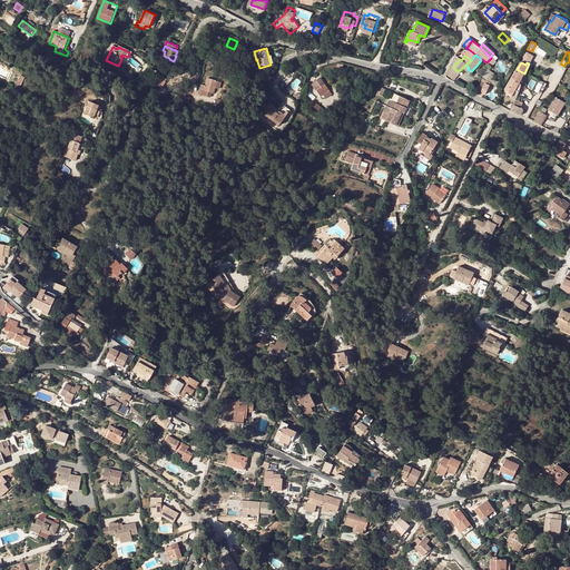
[(458,71),(453,67),(446,75),(451,79),(453,80),(460,72),(458,71)]
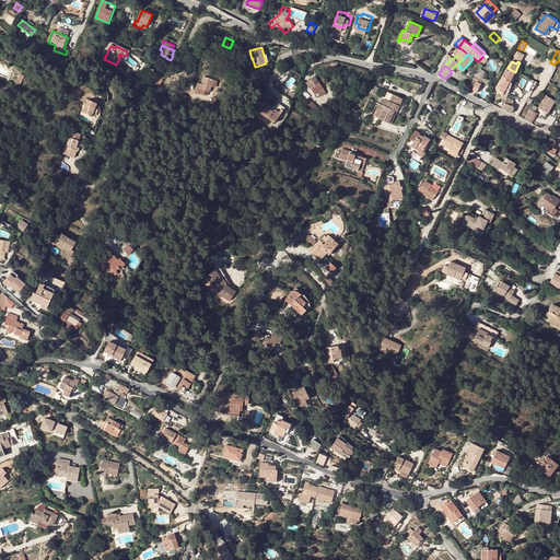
[(510,82),(505,90),(509,92),(510,89),(512,83),(513,81),(514,78),(513,77),(515,72),(508,68),(505,71),(501,79),(506,81),(510,82)]
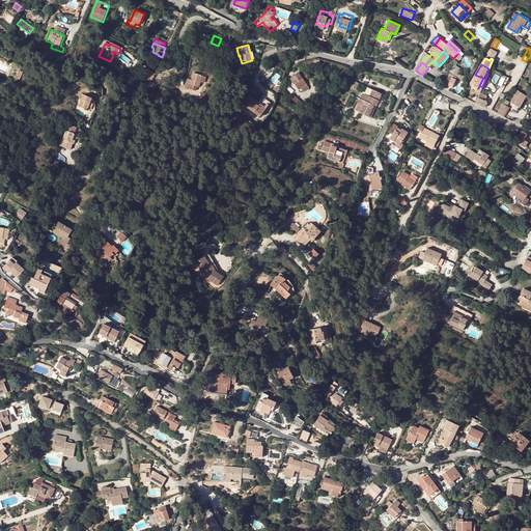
[(15,67),(10,77),(15,79),(19,70),(15,67)]
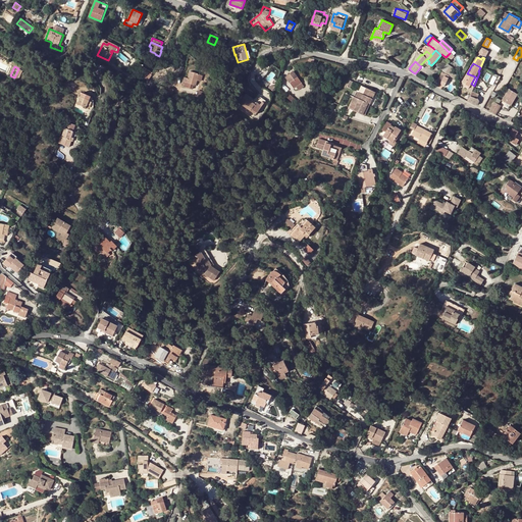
[(144,68),(141,76),(150,80),(153,71),(144,68)]
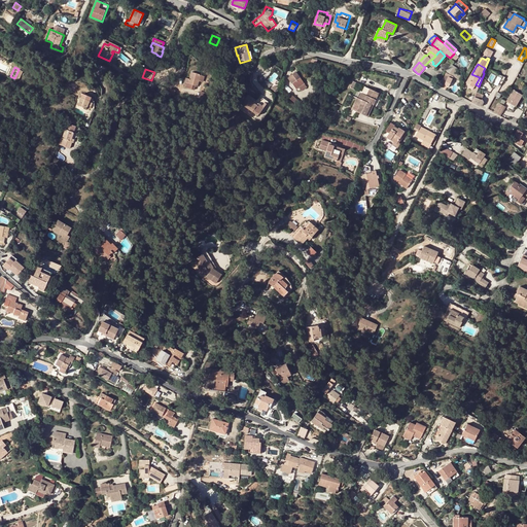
[(202,75),(201,75),(201,74),(192,72),(190,79),(186,78),(184,84),(186,84),(186,88),(195,90),(196,88),(196,85),(198,86),(199,81),(200,81),(201,81),(202,81),(203,80),(204,80),(204,78),(205,76),(202,75)]
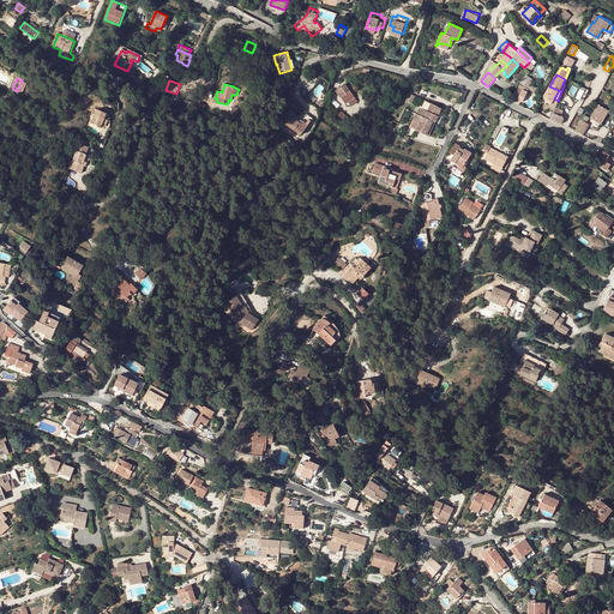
[(345,103),(348,102),(355,97),(345,84),(336,90),(345,103)]
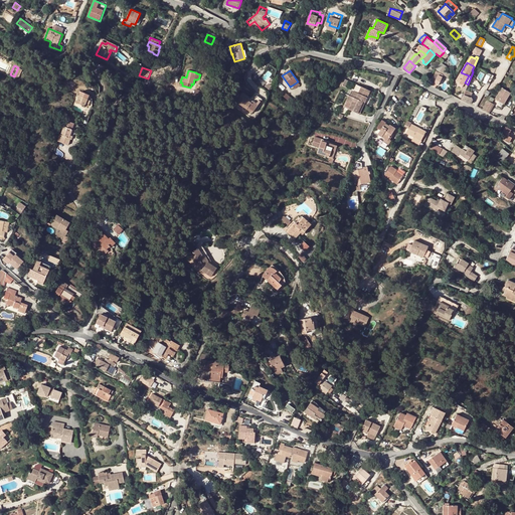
[(466,74),(461,72),(456,81),(458,82),(464,84),(464,83),(465,82),(469,75),(466,74)]
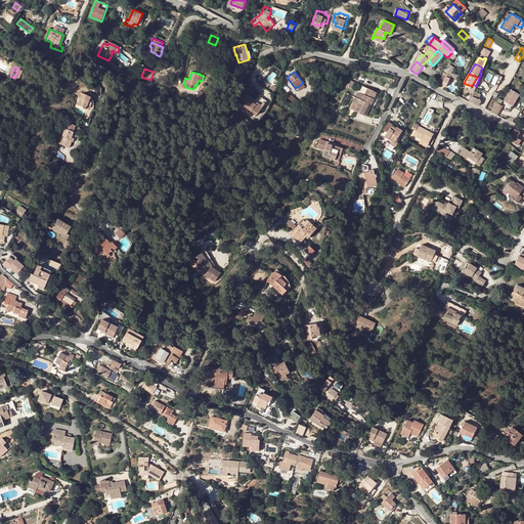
[(442,75),(441,78),(440,78),(437,85),(441,87),(442,85),(446,87),(449,78),(442,75)]
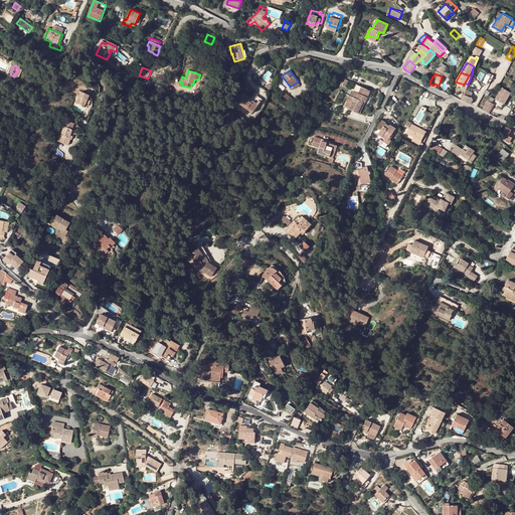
[(464,84),(458,82),(457,83),(462,87),(461,89),(465,91),(468,87),(464,83),(464,84)]
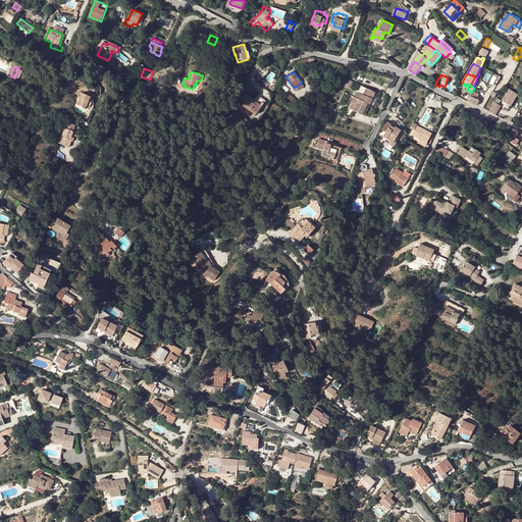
[(355,97),(353,102),(358,104),(355,111),(363,115),(369,103),(370,104),(376,92),(367,88),(364,95),(359,93),(356,98),(355,97)]
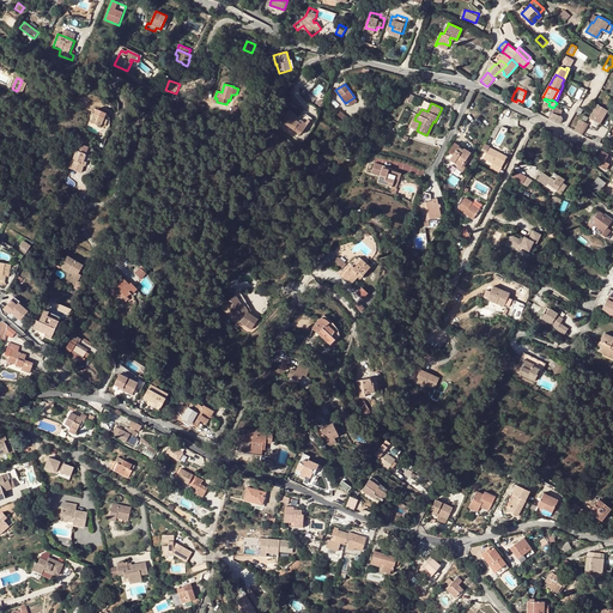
[(598,105),(589,119),(600,123),(607,110),(598,105)]
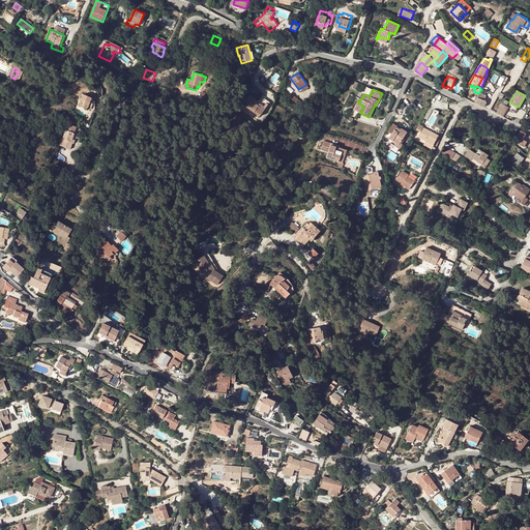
[(92,98),(83,94),(79,106),(87,110),(89,107),(90,102),(92,98)]
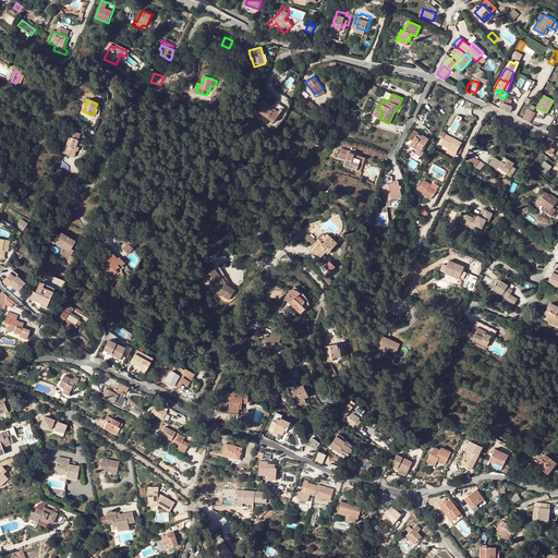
[(308,100),(306,104),(316,111),(318,108),(308,100)]
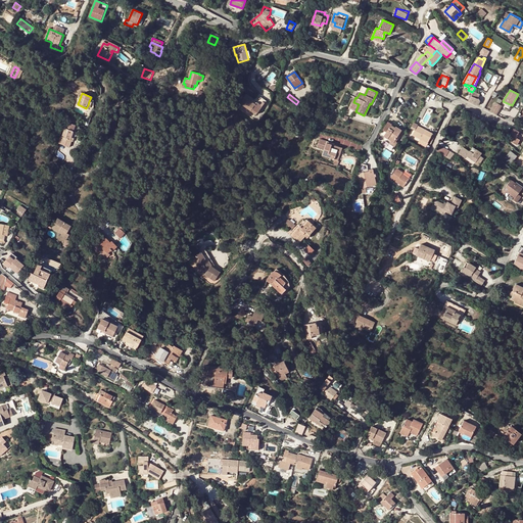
[(239,101),(237,105),(244,108),(253,112),(255,112),(259,104),(257,103),(253,101),(252,103),(248,102),(249,100),(250,99),(245,96),(242,102),(239,101)]
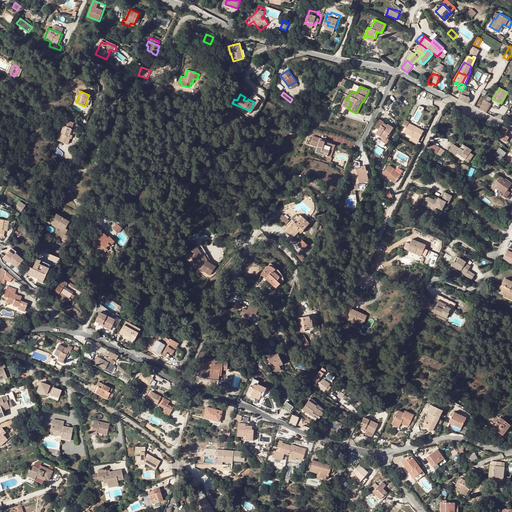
[(461,94),(458,99),(467,103),(469,98),(468,97),(461,94)]
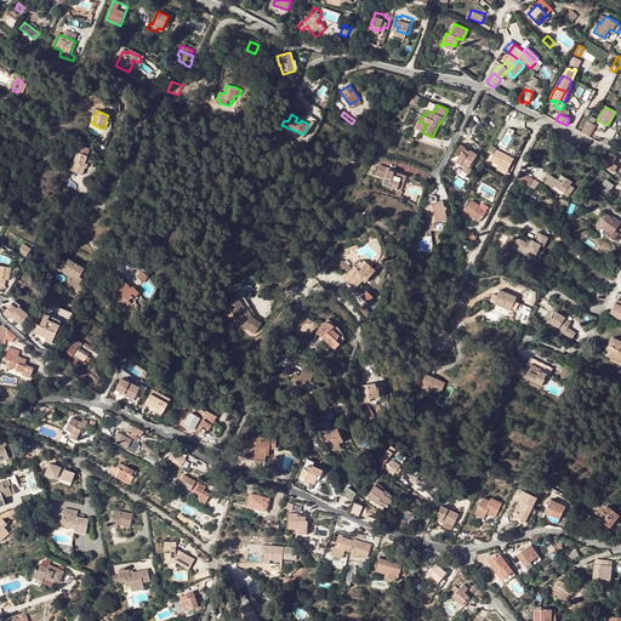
[(584,130),(581,132),(585,135),(591,137),(597,126),(593,124),(596,119),(592,117),(590,121),(587,121),(586,124),(584,130)]
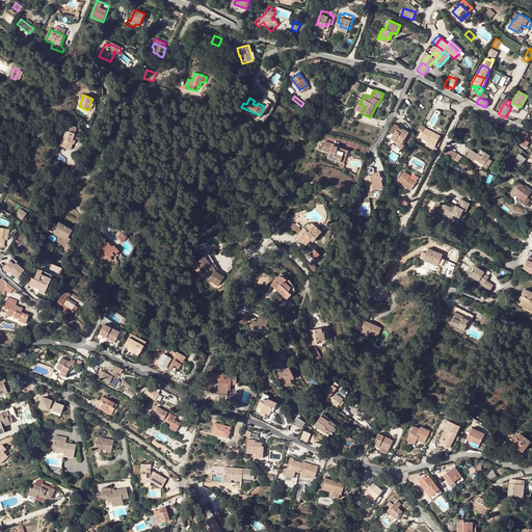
[(421,124),(418,129),(423,132),(421,136),(435,144),(441,135),(425,127),(426,126),(421,124)]
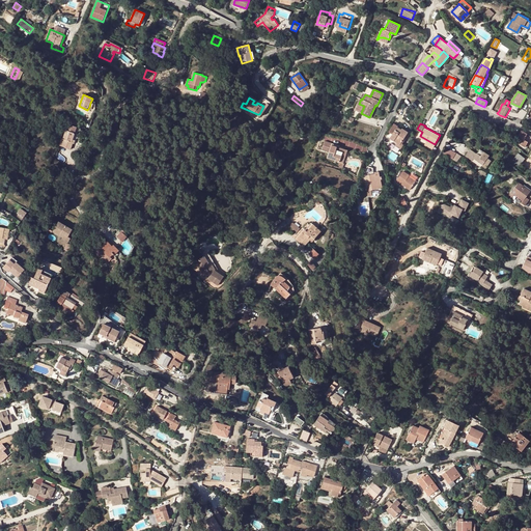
[(397,128),(393,124),(389,132),(393,134),(390,139),(397,143),(399,145),(401,143),(407,134),(401,130),(397,128)]
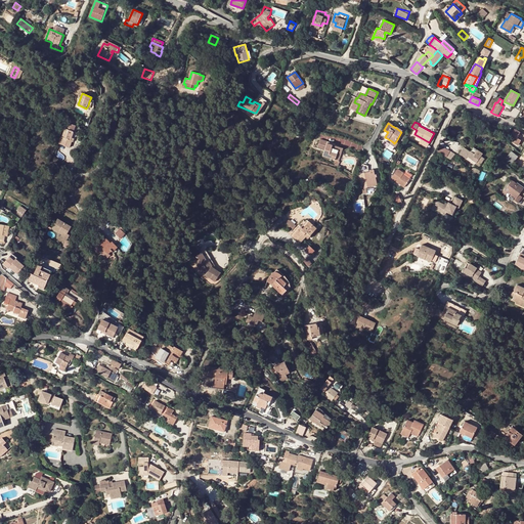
[(74,132),(64,129),(62,136),(63,137),(60,144),(70,147),(72,141),(71,141),(72,137),(74,132)]
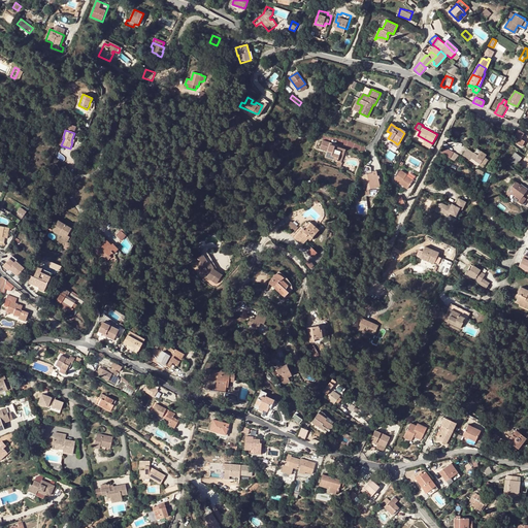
[(521,132),(518,130),(513,141),(523,146),(526,141),(522,139),(524,133),(521,132)]
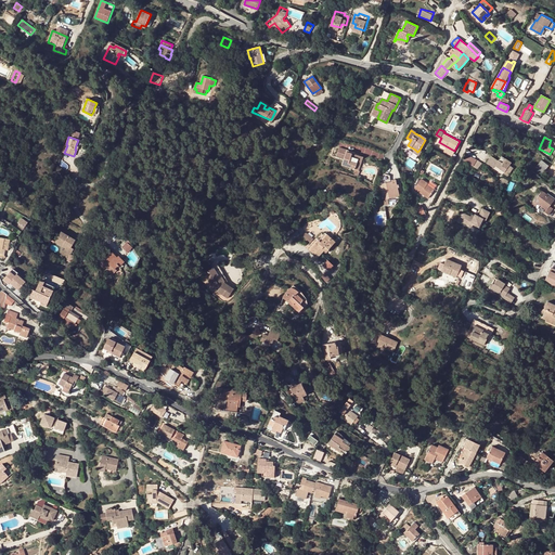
[(356,169),(359,170),(361,164),(358,163),(359,159),(362,160),(363,157),(347,152),(347,151),(341,149),(339,147),(337,156),(345,159),(343,165),(356,169)]
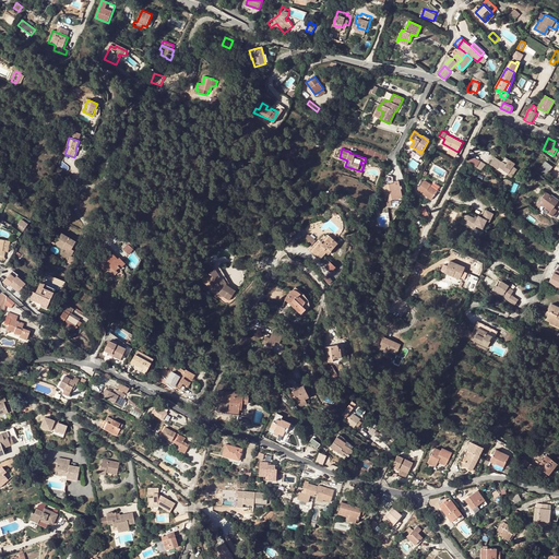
[(471,155),(467,161),(478,166),(480,159),(471,155)]
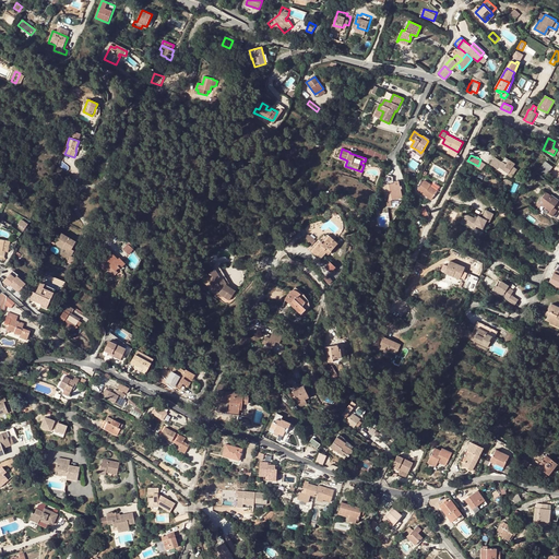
[(415,170),(420,163),(413,158),(407,166),(415,170)]
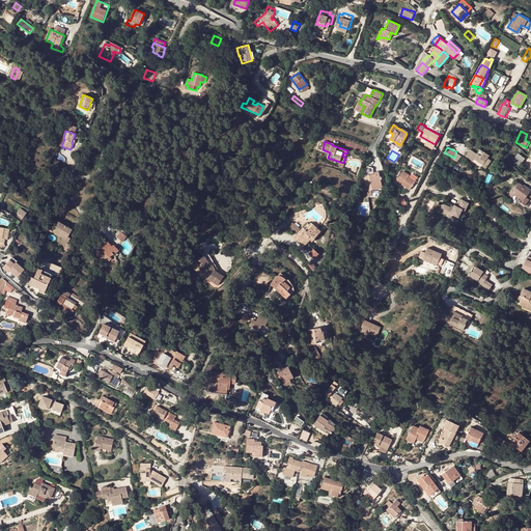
[(468,155),(469,156),(467,158),(481,167),(490,156),(484,152),(482,155),(478,151),(477,155),(471,150),(468,155)]
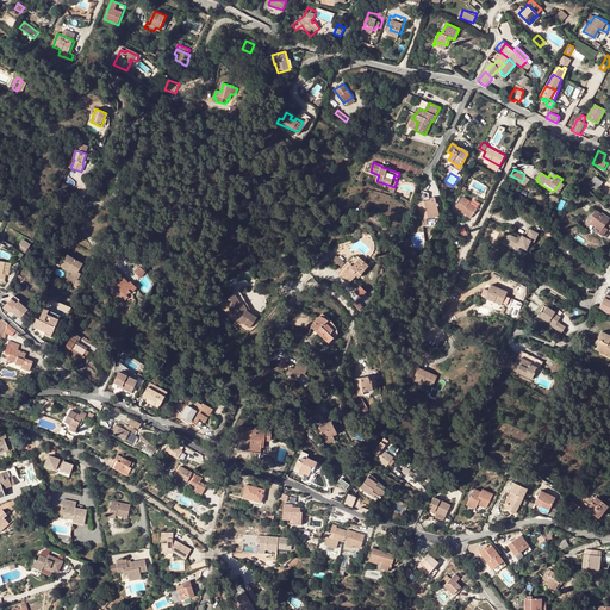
[(596,175),(590,182),(596,188),(603,181),(596,175)]
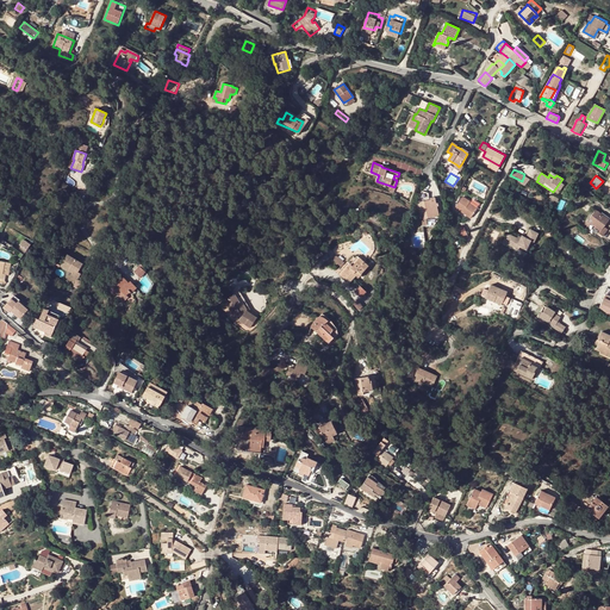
[(471,201),(464,197),(456,207),(472,218),(478,209),(472,205),(471,206),(468,205),(470,204),(471,201)]
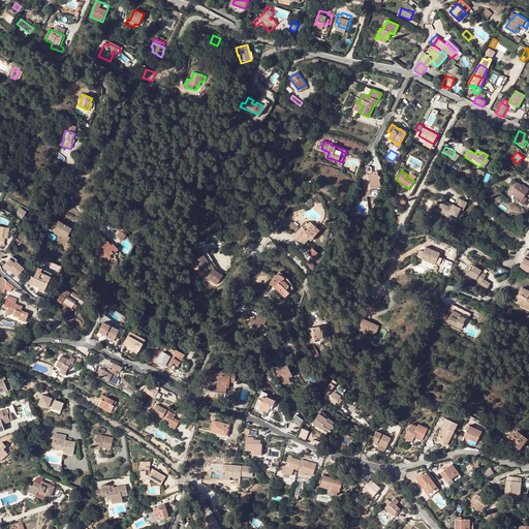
[(370,174),(366,175),(366,177),(370,190),(370,191),(372,191),(372,189),(381,188),(377,172),(374,172),(374,175),(371,175),(370,174)]
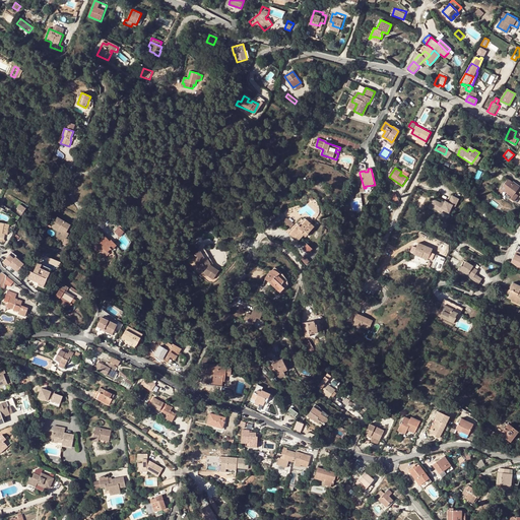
[(515,193),(518,189),(511,184),(512,182),(508,179),(499,192),(500,193),(499,195),(501,197),(499,199),(502,202),(504,199),(502,197),(503,195),(506,197),(508,194),(512,197),(511,199),(514,201),(518,196),(515,193)]
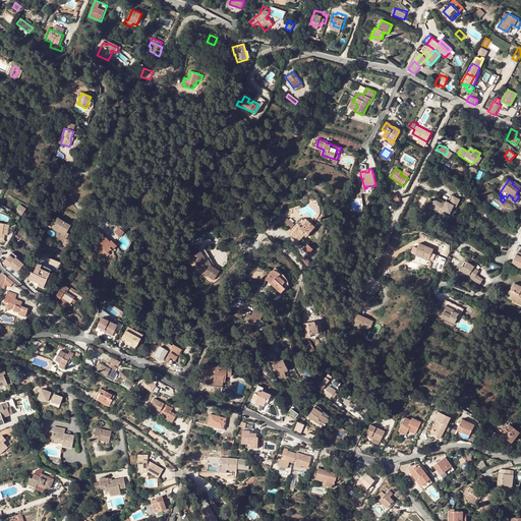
[(392,195),(396,204),(399,201),(401,201),(397,193),(392,195)]
